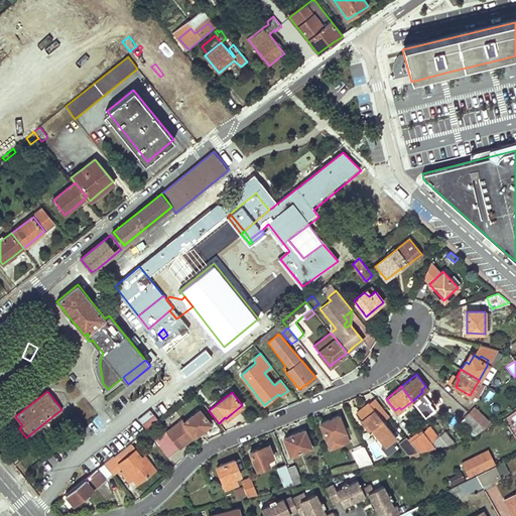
[(434,409),(428,402),(421,409),(426,416),(434,409)]
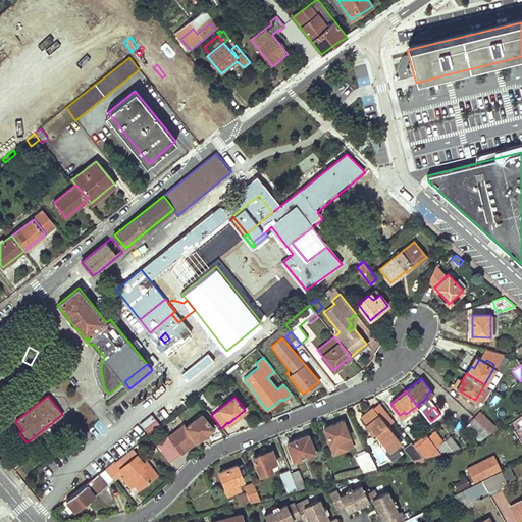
[(400,441),(372,408),(367,412),(361,417),(367,424),(365,426),(371,434),(374,432),(388,451),(400,441)]
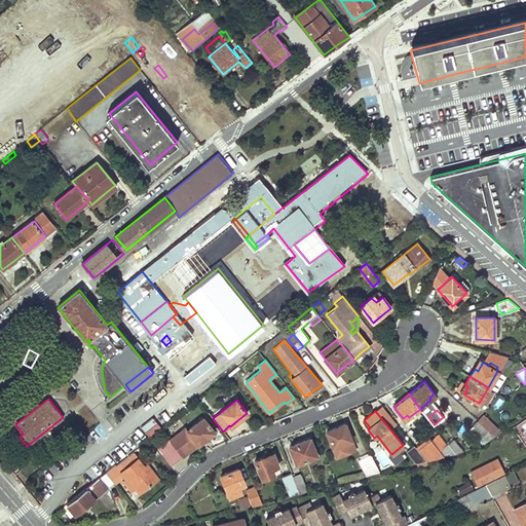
[(497,428),(483,415),(478,421),(488,431),(491,435),(497,428)]
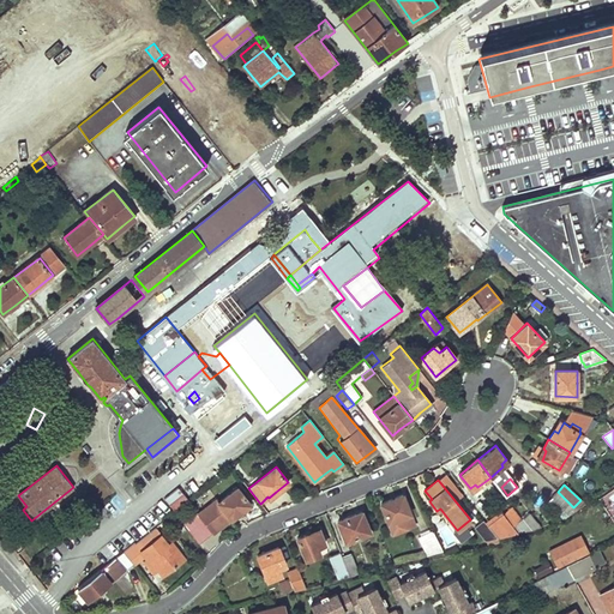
[(250,504),(238,488),(220,503),(216,500),(197,513),(185,524),(200,543),(212,534),(224,524),(250,504)]
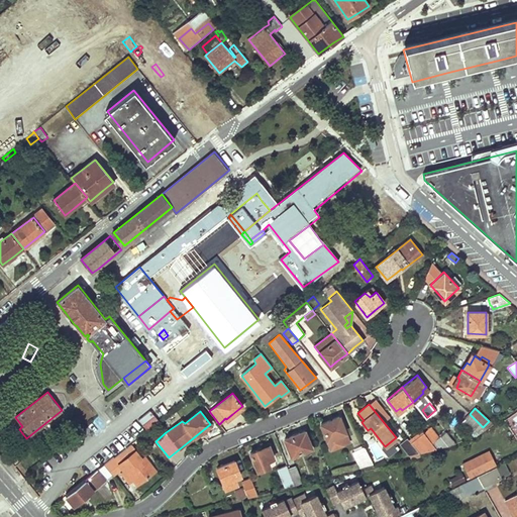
[(480,424),(470,414),(461,422),(472,432),(480,424)]
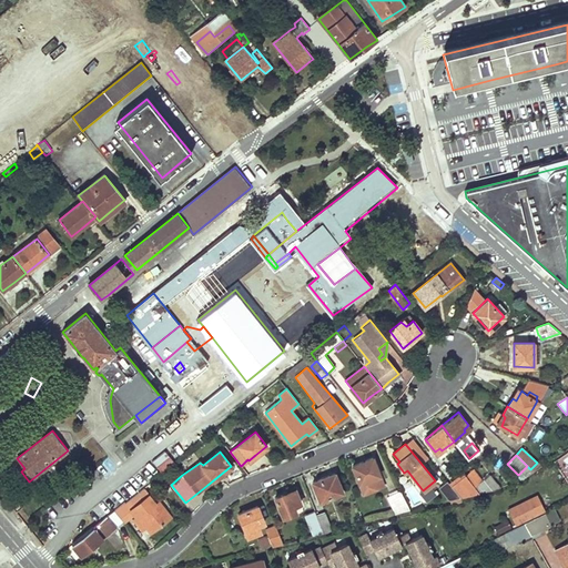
[(381,475),(374,458),(363,462),(353,466),(364,494),(377,488),(374,477),(381,475)]
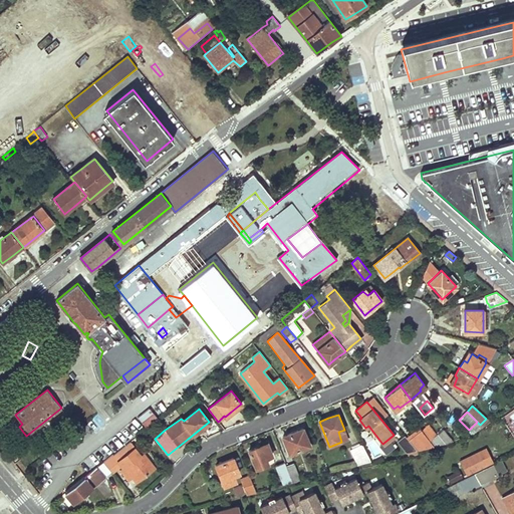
[(311,448),(303,429),(291,433),(283,437),(291,457),(311,448)]
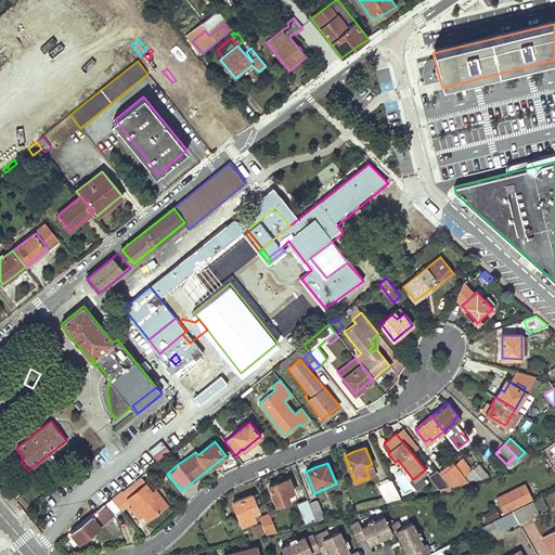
[(375,474),(372,464),(365,466),(369,477),(375,474)]
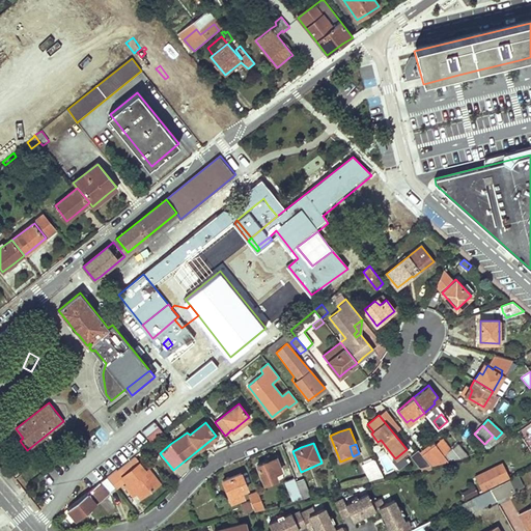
[(459,458),(452,448),(444,454),(435,444),(420,454),(429,465),(444,460),(453,458),(454,459),(459,458)]
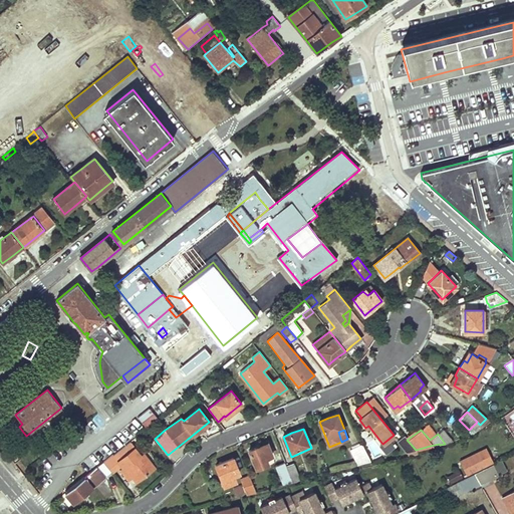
[(407,440),(404,436),(398,442),(406,453),(416,450),(407,440)]
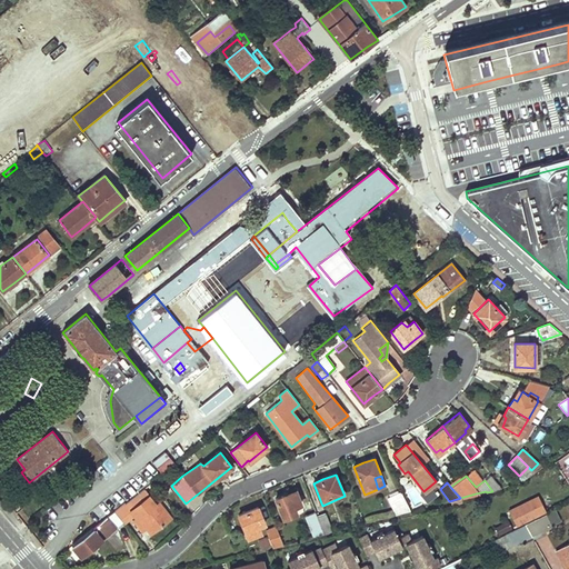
[(156,503),(152,498),(145,489),(125,502),(115,511),(122,522),(131,516),(133,520),(140,529),(145,526),(147,528),(151,533),(160,526),(171,517),(158,501),(156,503)]
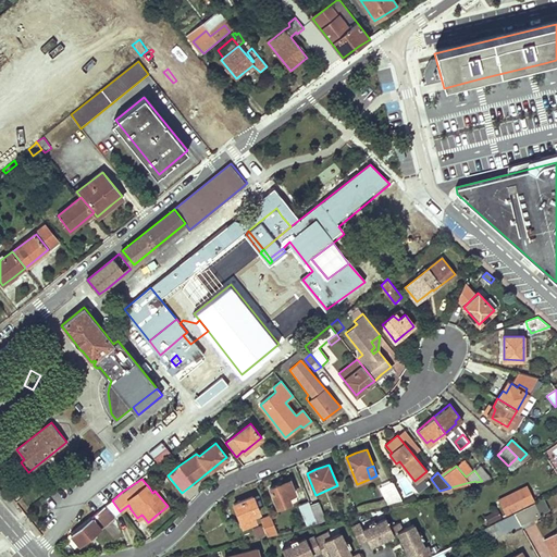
[(295,493),(289,480),(280,484),(270,489),(277,507),(291,502),(289,495),(295,493)]
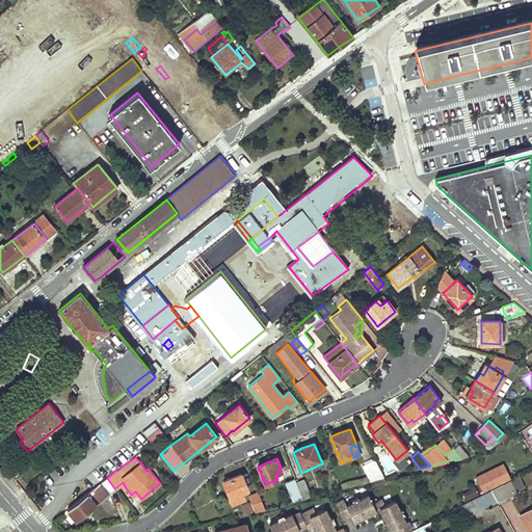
[(383,478),(375,459),(364,466),(370,481),(383,478)]
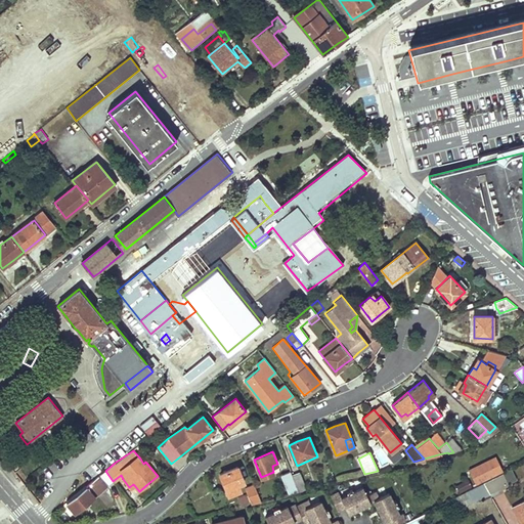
[(494,456),(468,469),(475,482),(500,470),(494,456)]
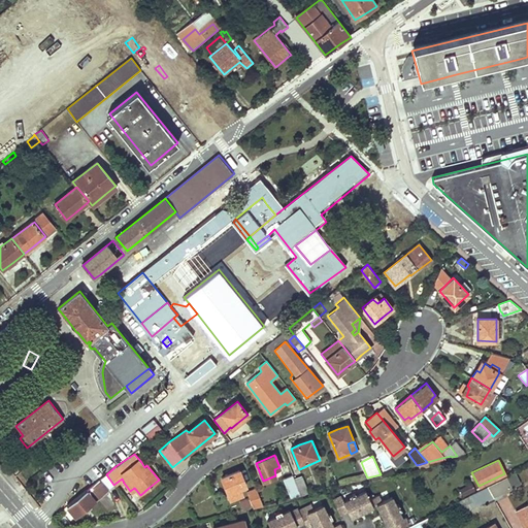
[(245,486),(239,470),(222,477),(230,499),(242,494),(239,488),(245,486)]
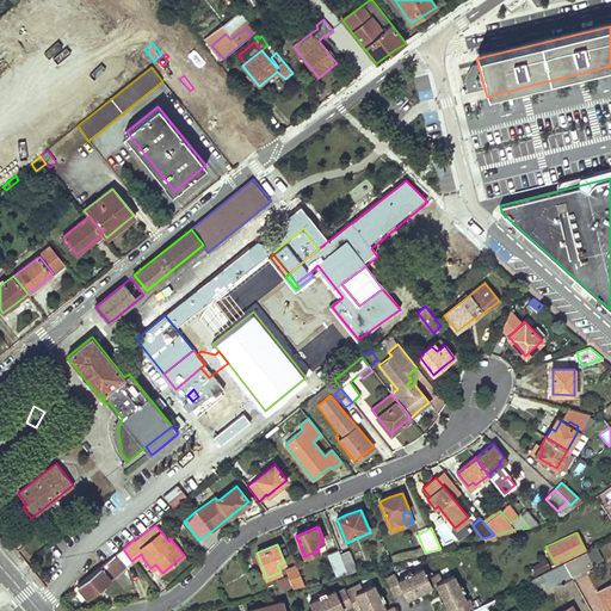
[(131,561),(123,549),(115,556),(100,568),(78,586),(73,591),(76,596),(82,591),(87,597),(112,576),(131,561)]
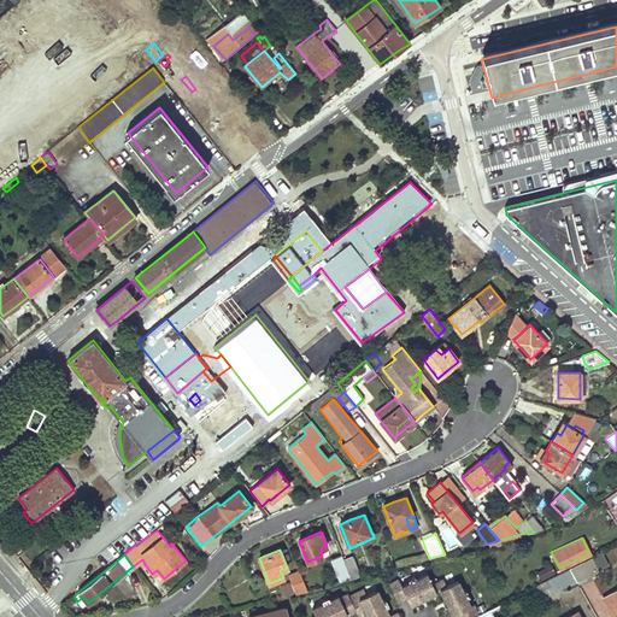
[(344,559),(342,556),(331,560),(340,581),(351,577),(344,559)]
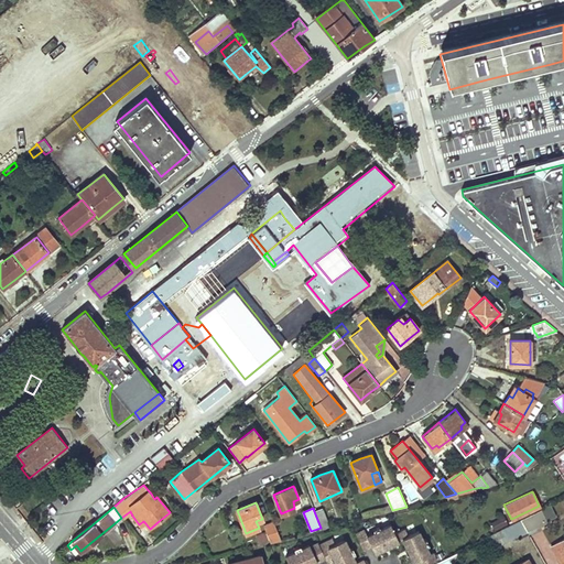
[(329,525),(323,509),(314,511),(321,528),(329,525)]
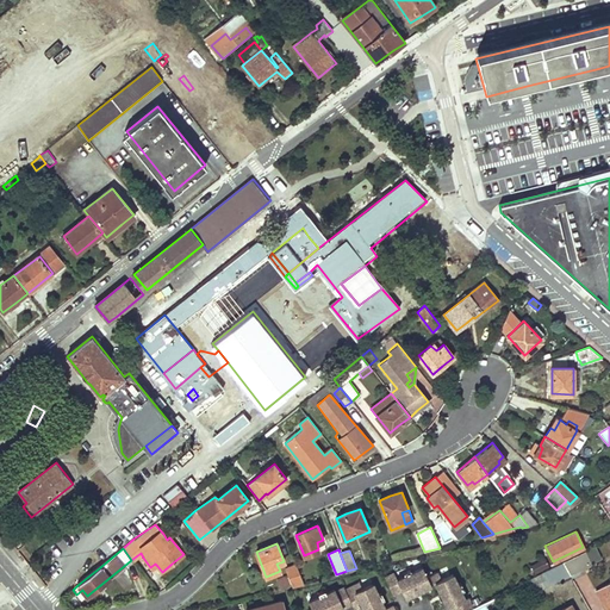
[(592,564),(585,551),(564,561),(571,574),(592,564)]
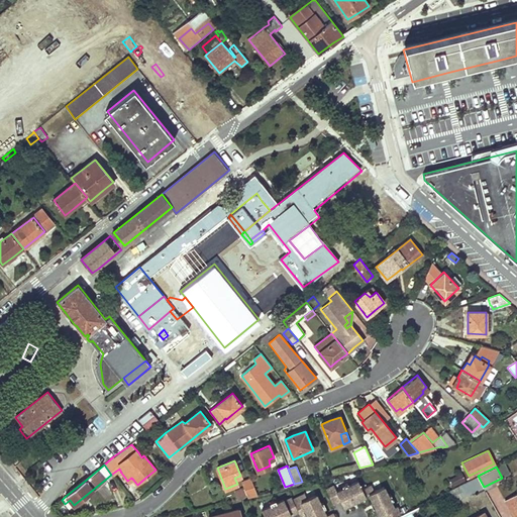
[(454,485),(464,480),(461,474),(451,479),(454,485)]
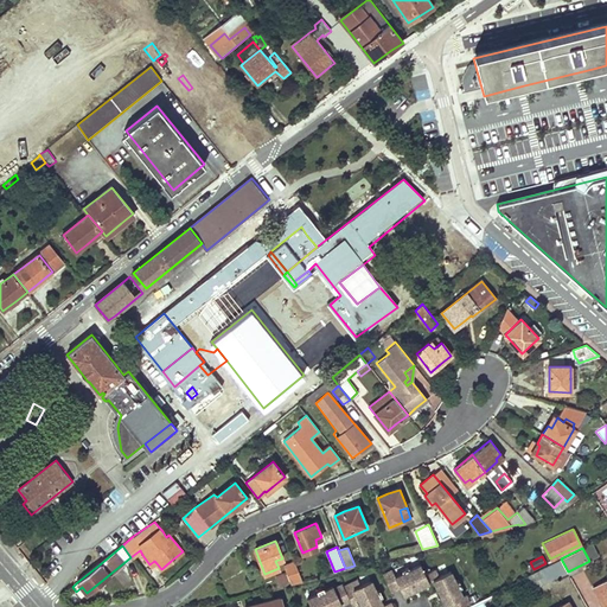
[(568,572),(561,558),(526,576),(532,589),(547,582),(548,583),(568,572)]
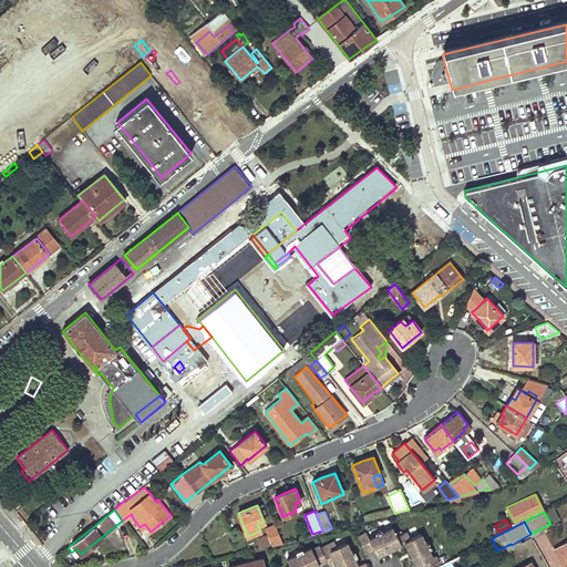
[(281,540),(275,525),(268,527),(270,533),(272,540),(275,544),(281,540)]
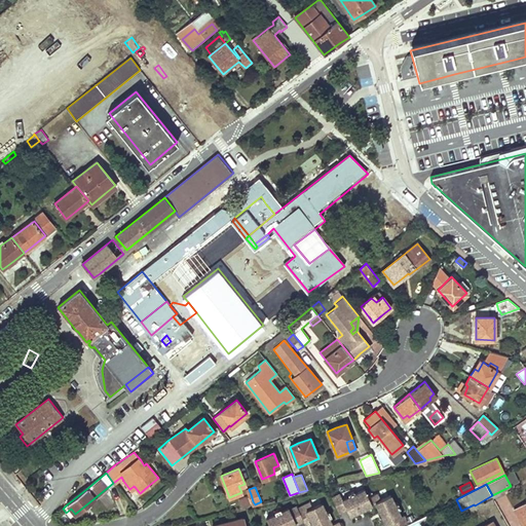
[(340,493),(333,497),(339,512),(346,508),(349,515),(358,511),(357,509),(361,506),(362,509),(372,503),(368,496),(369,496),(365,489),(355,493),(354,491),(349,493),(350,496),(343,499),(340,493)]
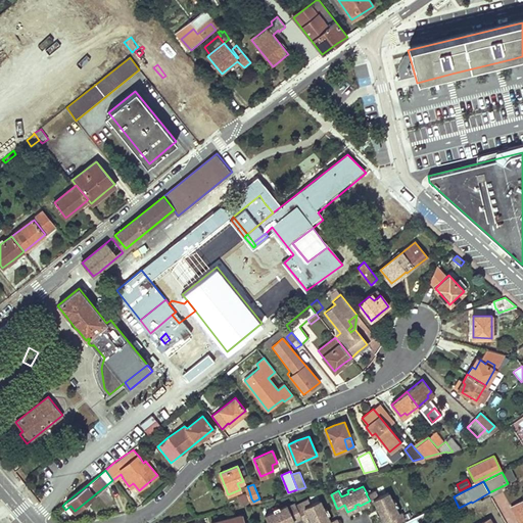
[(367,493),(366,493),(370,501),(373,498),(378,509),(380,508),(382,512),(380,513),(384,521),(387,519),(388,522),(396,522),(406,519),(401,511),(398,513),(395,506),(397,505),(395,500),(392,501),(388,491),(378,496),(374,489),(367,493)]
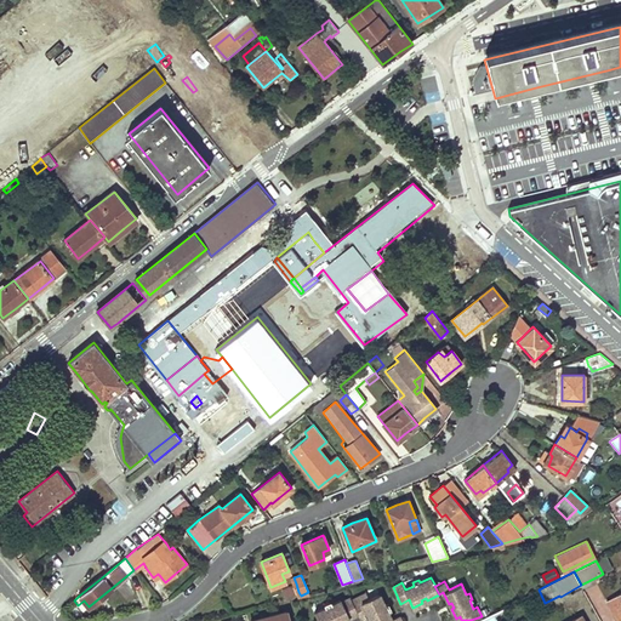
[(298,592),(296,584),(283,590),(285,597),(298,592)]
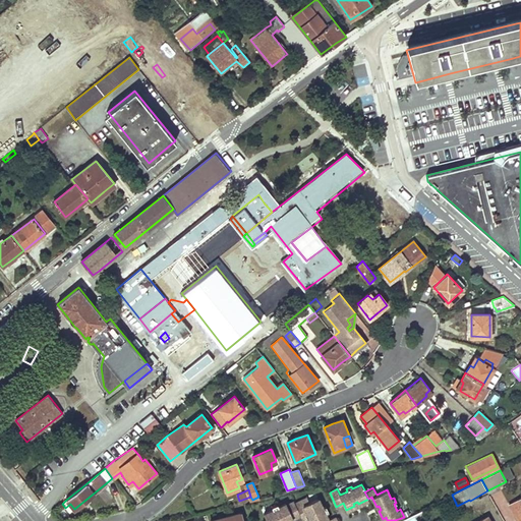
[(307,497),(295,503),(297,508),(310,502),(307,497)]
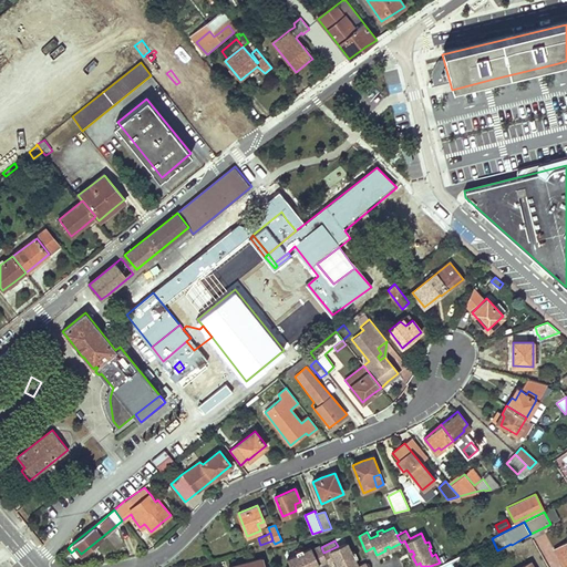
[(338,565),(339,566),(367,566),(364,562),(358,565),(354,557),(358,556),(354,550),(352,552),(347,542),(338,546),(323,553),(328,560),(329,564),(336,560),(338,559),(340,564),(338,565)]
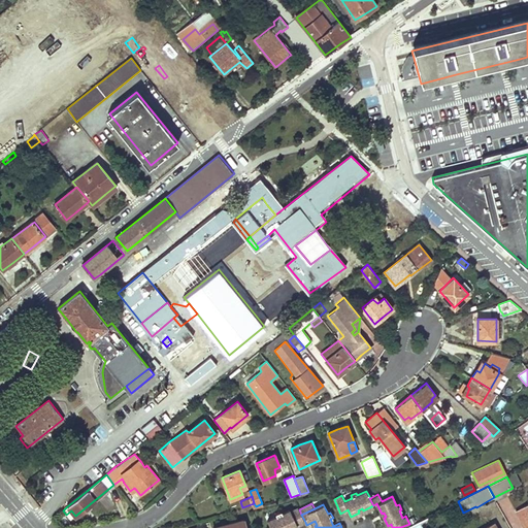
[(527,504),(517,510),(526,527),(527,527),(527,504)]
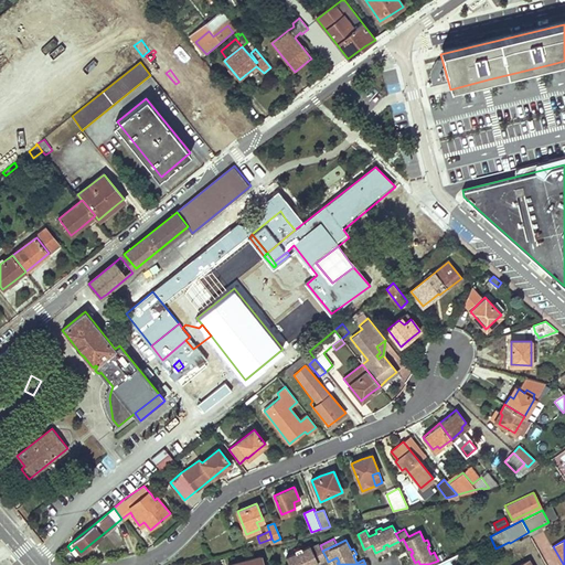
[(297,552),(286,556),(290,564),(305,564),(309,563),(309,564),(311,564),(318,562),(318,563),(327,558),(322,551),(320,545),(319,543),(311,546),(310,545),(302,548),(301,546),(295,550),(297,552)]
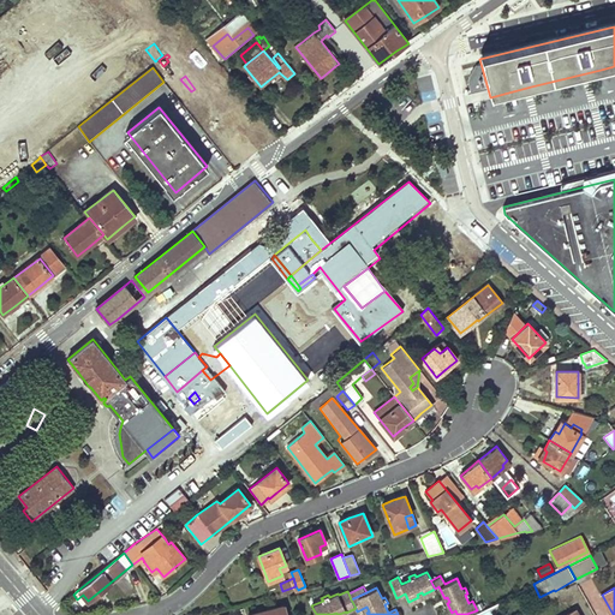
[(449,614),(445,604),(435,609),(437,614),(449,614)]
